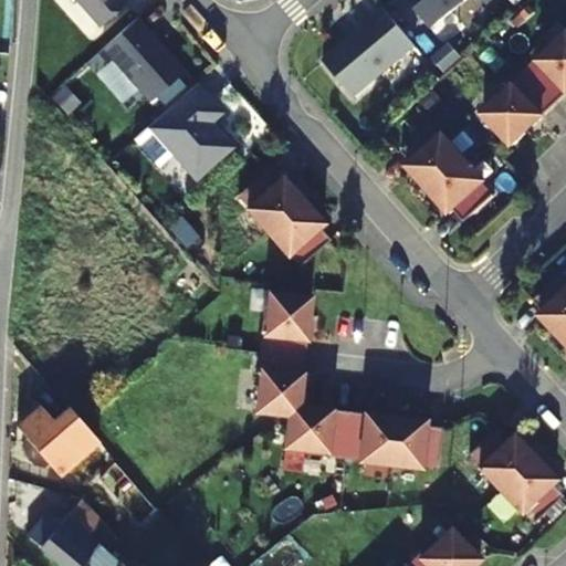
[(77,0),(102,27),(128,4),(124,0),(77,0)]
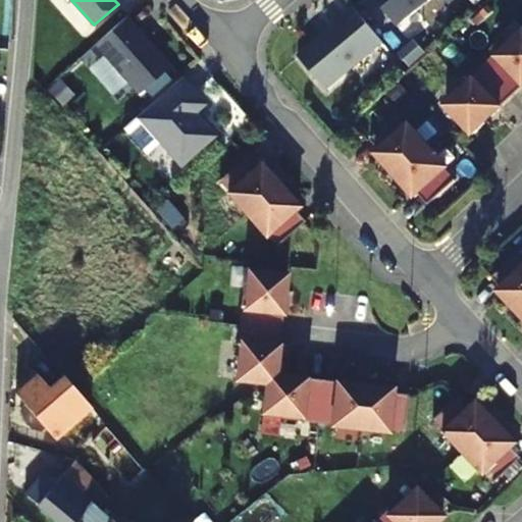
[(374,0),(398,28),(430,0),(374,0)]
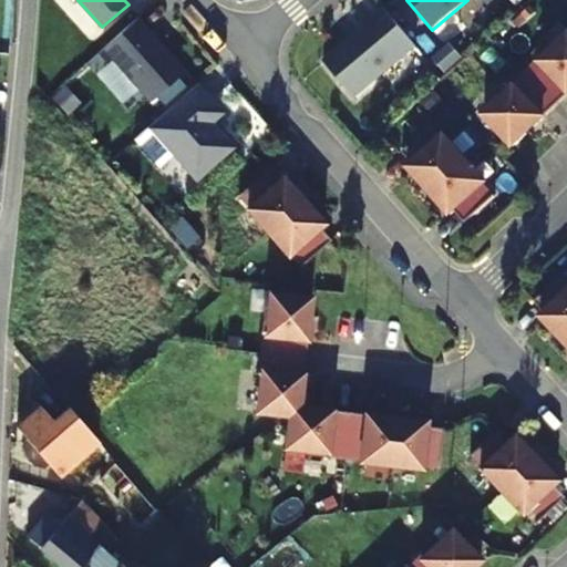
[(356,99),(418,47),(384,8),(371,19),(373,22),(325,62),(356,99)]
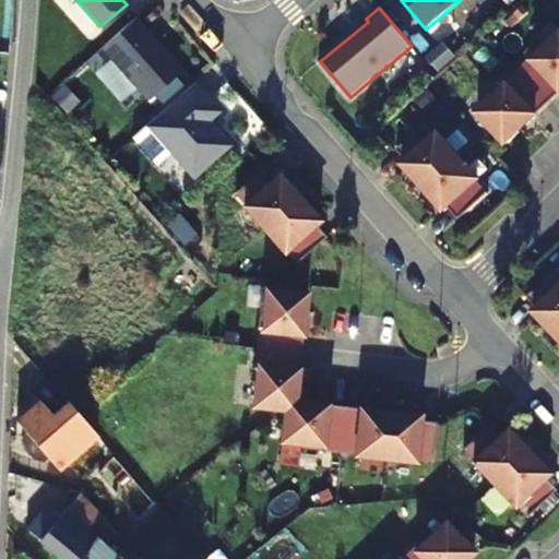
[(138,18),(103,48),(150,102),(186,70),(138,18)]
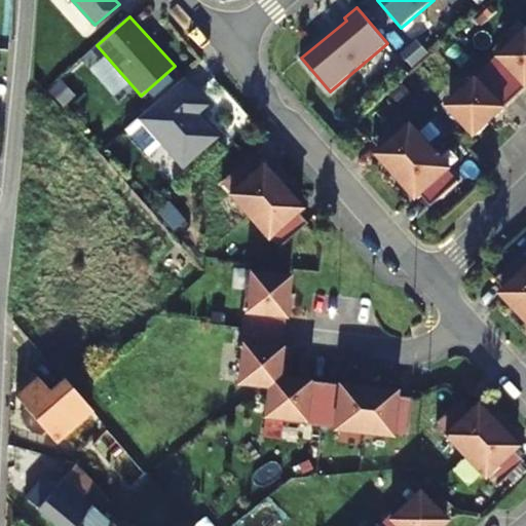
[(525,90),(525,36),(517,45),(515,42),(488,68),(518,100),(525,90)]
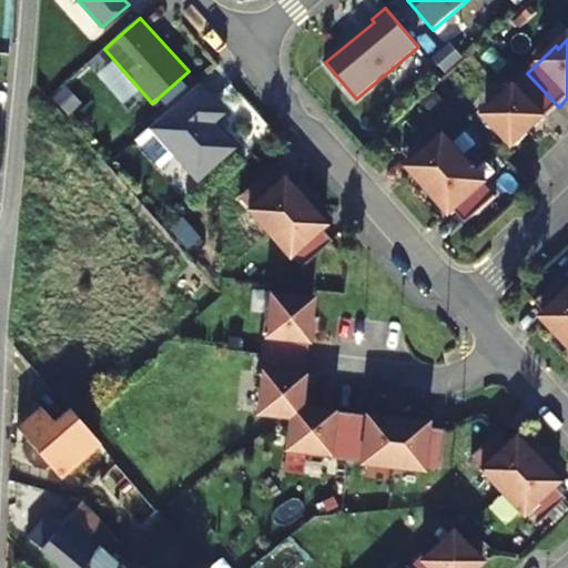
[(559,108),(527,73),(498,101),(500,103),(486,117),(515,148),(559,108)]
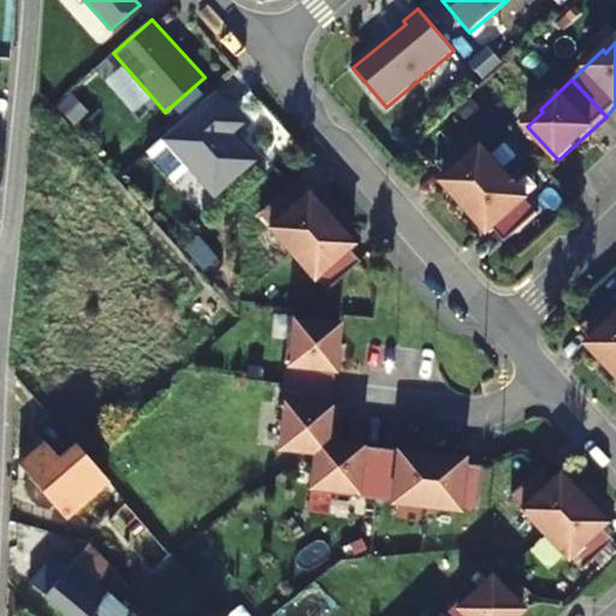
[(215,92),(164,137),(214,196),(255,160),(237,138),(234,142),(229,136),(243,123),(215,92)]
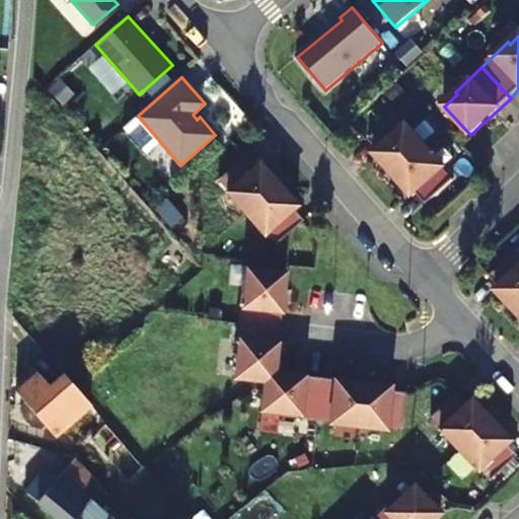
[(64,78),(53,87),(65,102),(77,92),(64,78)]
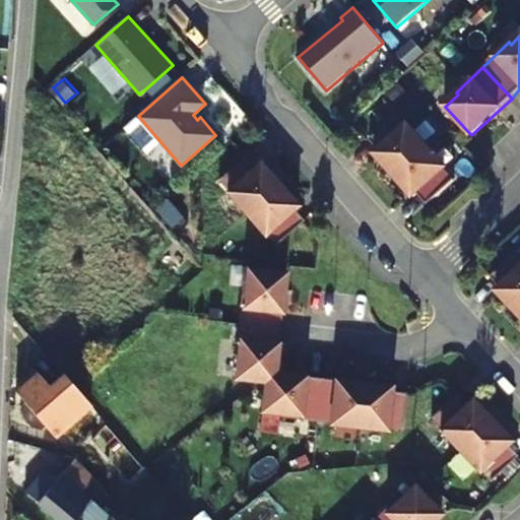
[(394,176),(428,147),(409,126),(407,127),(397,116),(370,139),(380,151),(376,155),(394,176)]
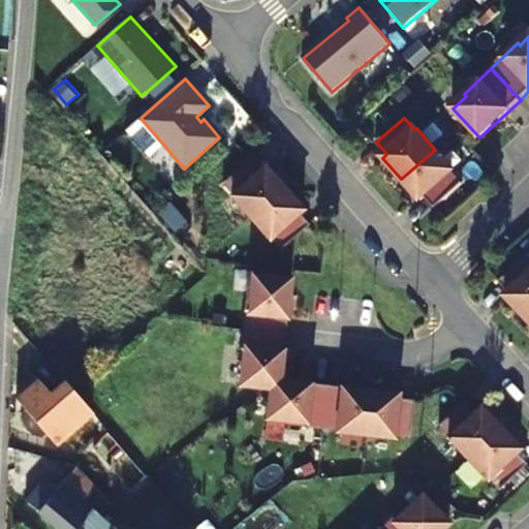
[(455,172),(435,150),(401,179),(421,201),(425,197),(435,209),(463,185),(453,173),(455,172)]
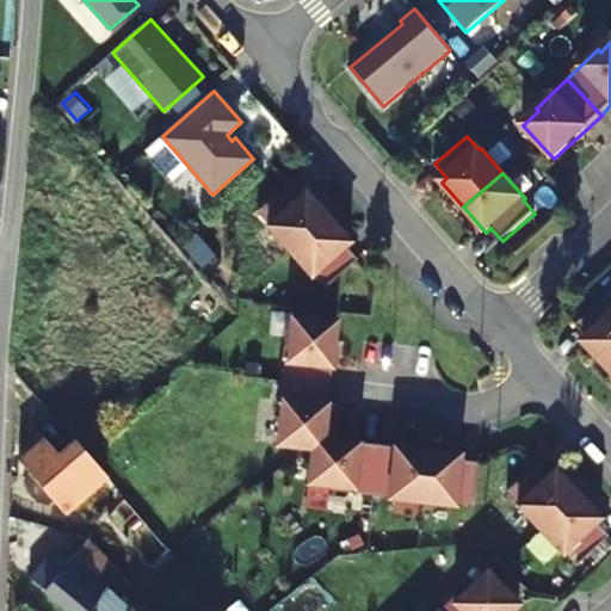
[(302,196),(290,183),(258,211),(270,224),(267,226),(290,251),(329,216),(307,191),(302,196)]
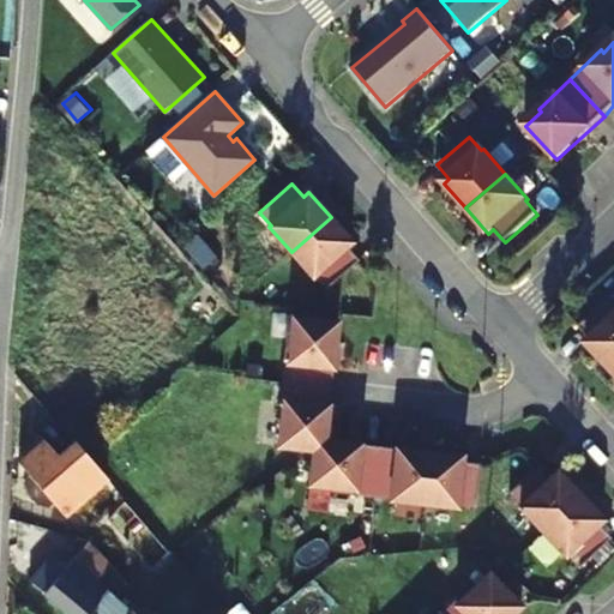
[(353,244),(331,217),(292,252),(313,277),(315,276),(327,289),(360,262),(348,247),(353,244)]
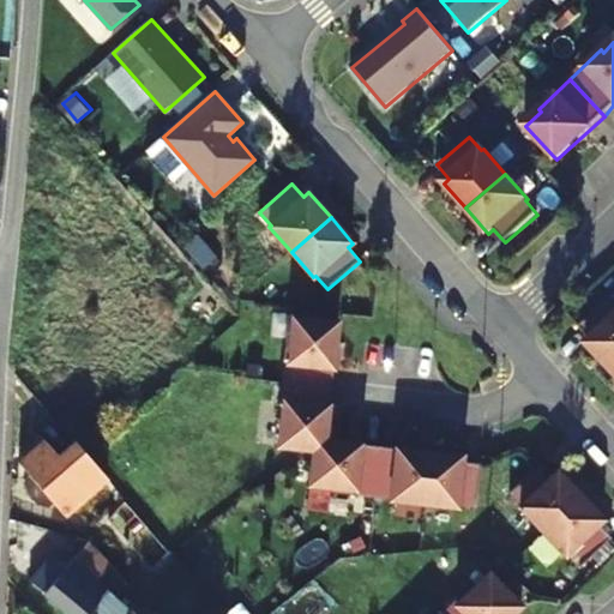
[(611,369),(613,366),(613,300),(612,299),(579,327),(593,341),(588,345),(611,369)]
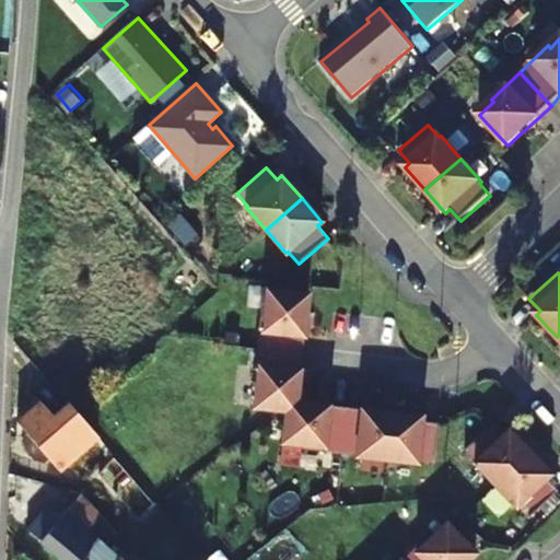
[(302,353),(310,294),(267,290),(265,310),(261,310),(257,348),(302,353)]
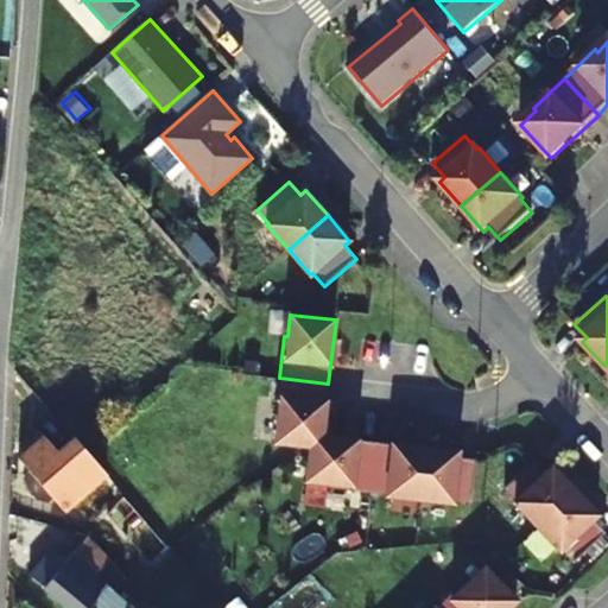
[(322,437),(328,384),(279,378),(276,420),(278,420),(276,443),(311,447),(322,437)]
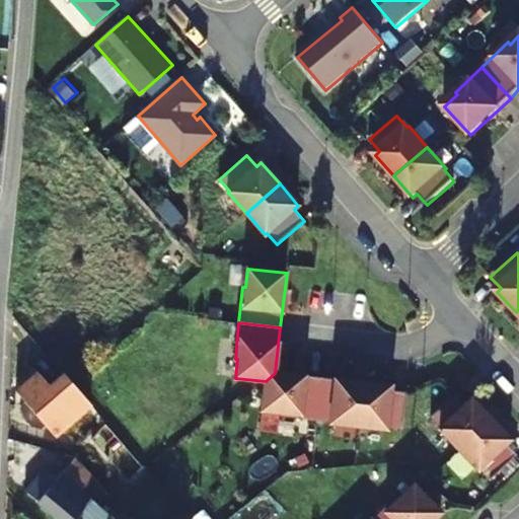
[(315,420),(320,378),(275,373),(266,381),(263,411),(297,415),(297,418),(315,420)]
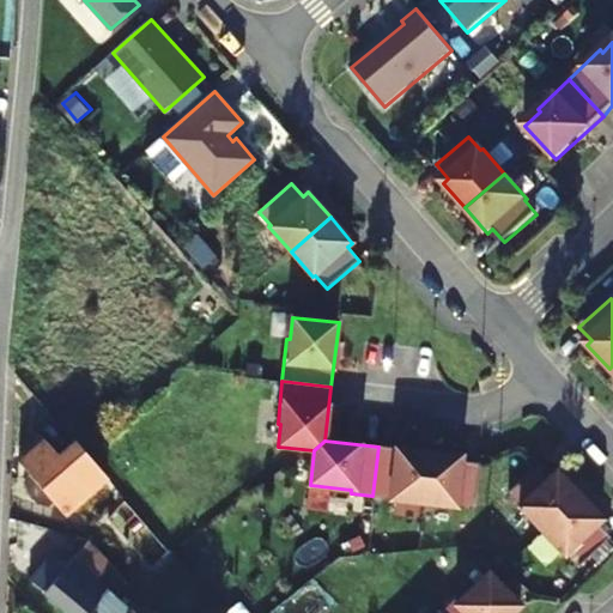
[(107,478),(85,454),(76,442),(59,457),(44,442),(18,465),(28,475),(23,479),(24,480),(25,489),(30,496),(35,502),(47,508),(52,503),(62,516),(107,478)]
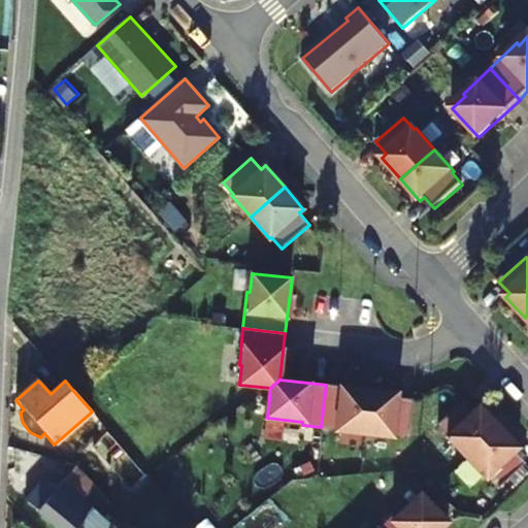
[(365,434),(370,390),(326,385),(321,427),(336,429),(336,431),(365,434)]
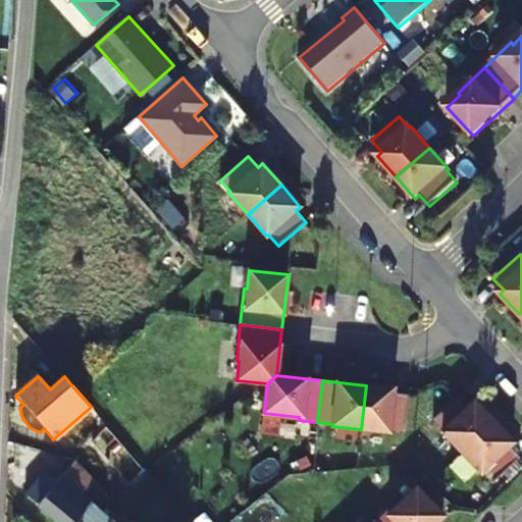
[(395,388),(366,385),(361,429),(389,432),(389,430),(405,431),(409,396),(394,394),(395,388)]
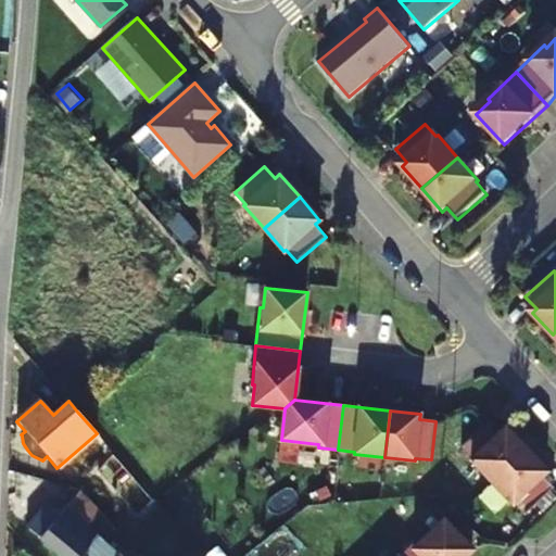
[(491,483),(526,451),(505,428),(501,432),(489,420),(460,447),(472,458),(470,460),(491,483)]
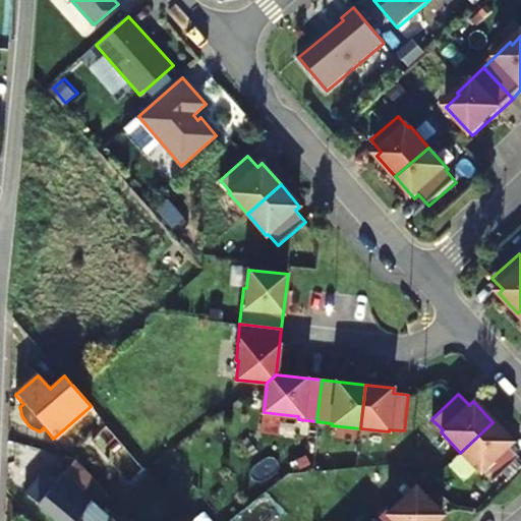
[(512,443),(493,422),(460,453),(480,473),(481,472),(491,482),(515,460),(519,458),(508,447),(512,443)]
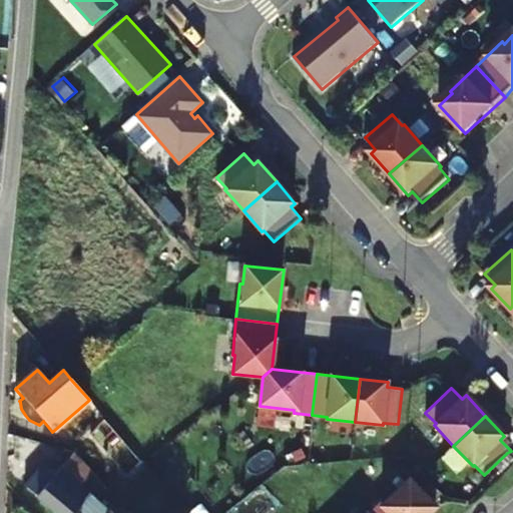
[(91,436),(125,476),(140,463),(104,421),(91,436)]
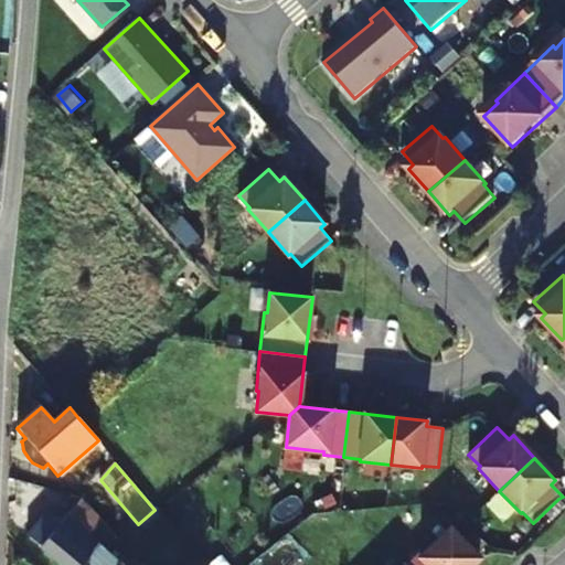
[(116,564),(129,550),(115,535),(105,546),(89,533),(102,521),(82,499),(61,522),(48,511),(39,522),(11,499),(6,516),(62,564),(116,564)]
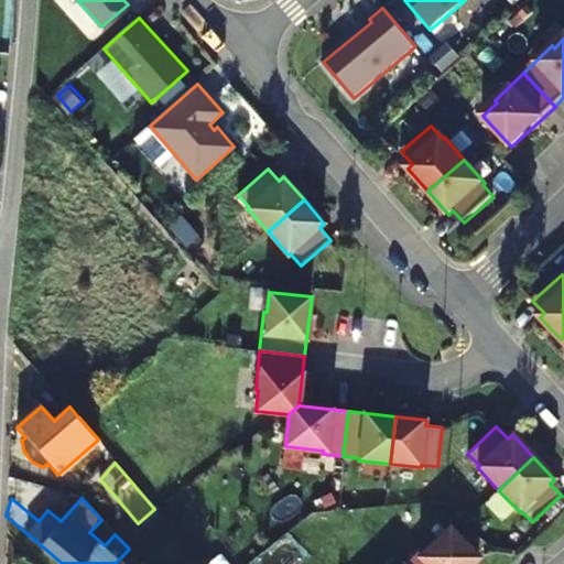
[(472,563),(479,557),(449,527),(435,541),(433,539),(405,563),(472,563)]
